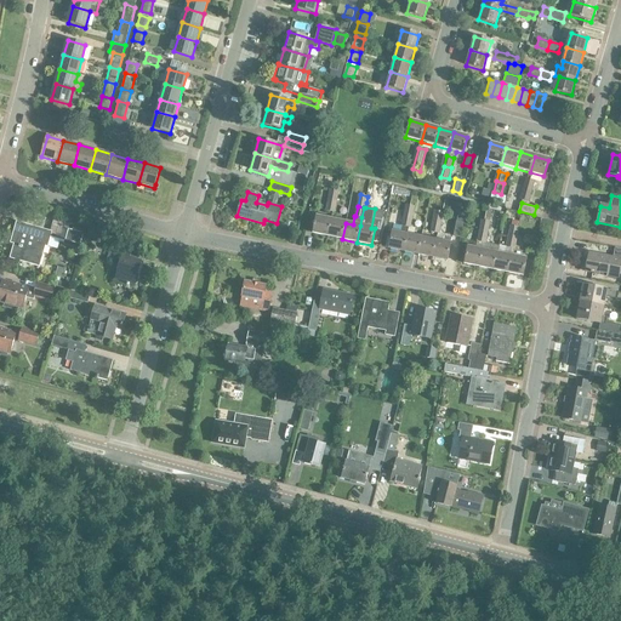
[(454,235),(461,238),(467,209),(460,208),(454,235)]
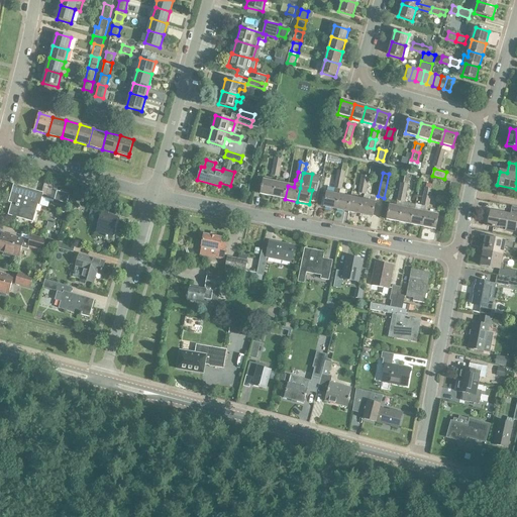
[(274,197),(276,183),(264,181),(261,195),(274,197)]
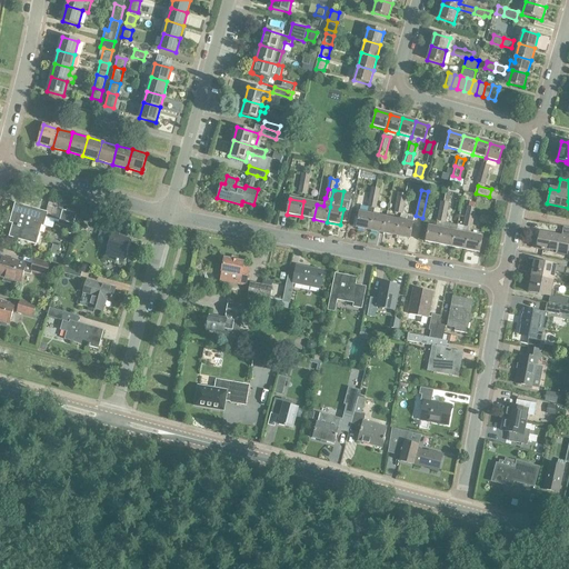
[(303,201),(301,217),(313,219),(317,205),(303,201)]
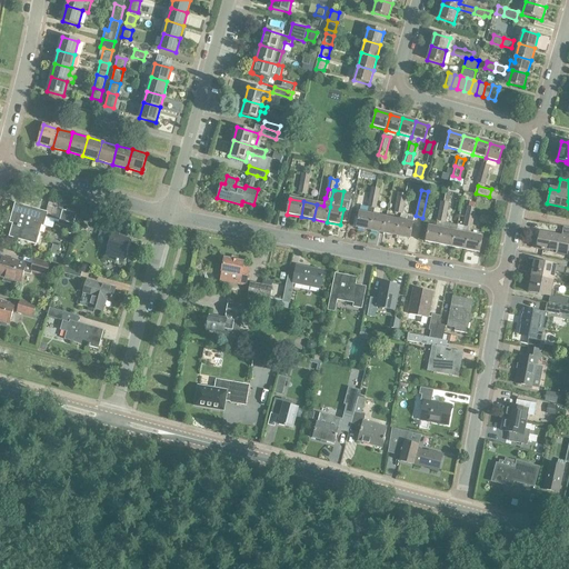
[(441,202),(440,211),(447,212),(449,203),(445,202),(441,202)]
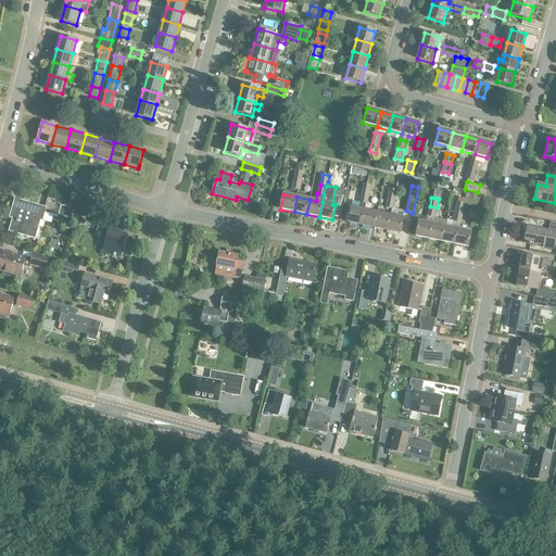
[(13,200),(9,217),(13,218),(9,231),(35,239),(40,220),(42,222),(43,219),(57,218),(65,220),(64,227),(70,229),(75,210),(47,201),(45,207),(13,200)]
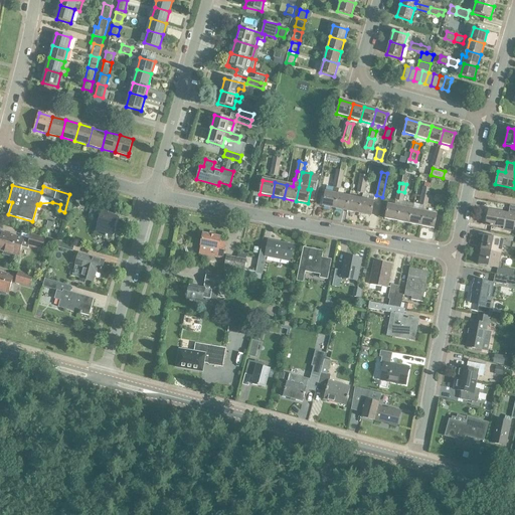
[(339,188),(338,192),(335,209),(347,211),(350,197),(344,196),(345,189),(339,188)]
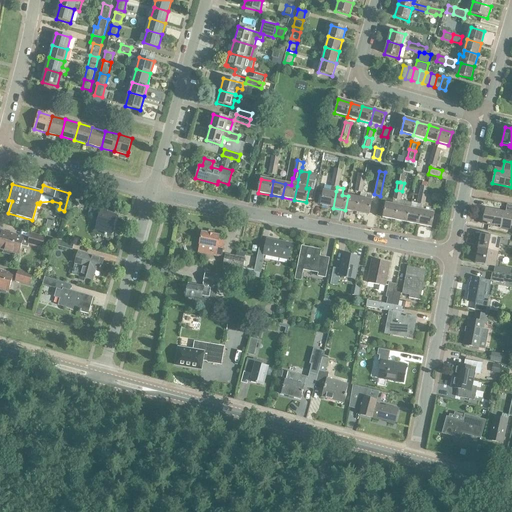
[(333,208),(336,191),(331,190),(331,193),(324,191),(321,205),(333,208)]
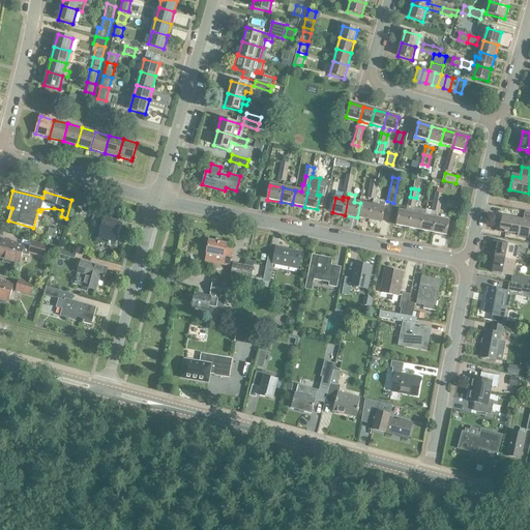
[(410,197),(408,206),(412,206),(415,207),(416,198),(410,197)]
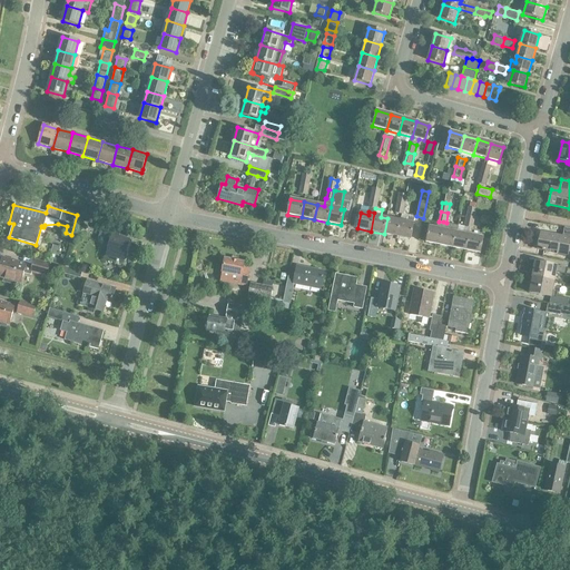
[(403,214),(401,222),(399,236),(411,239),(414,218),(409,217),(409,215),(403,214)]
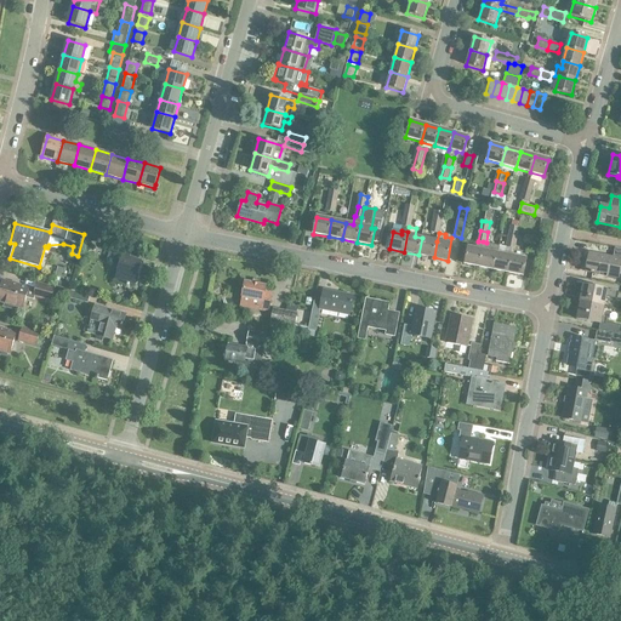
[(422,238),(419,255),(434,257),(437,241),(422,238)]
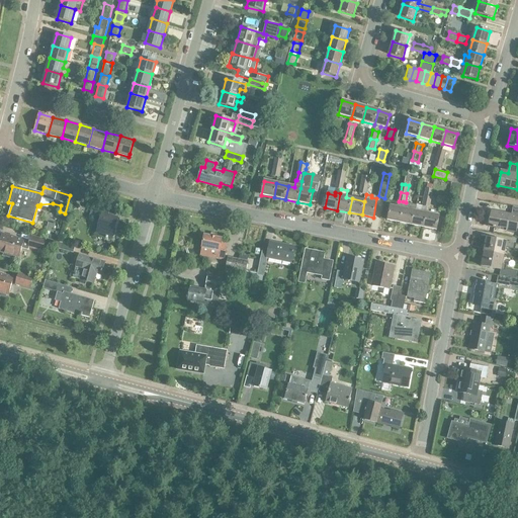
[(403,201),(399,201),(398,207),(390,206),(387,221),(399,223),(403,201)]
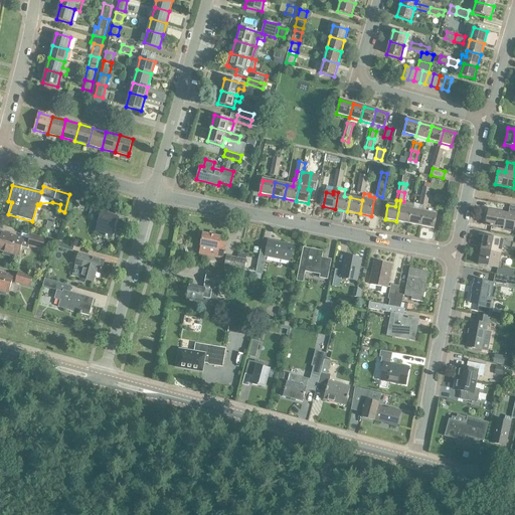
[(400,200),(396,221),(410,224),(412,210),(414,203),(403,201),(400,200)]
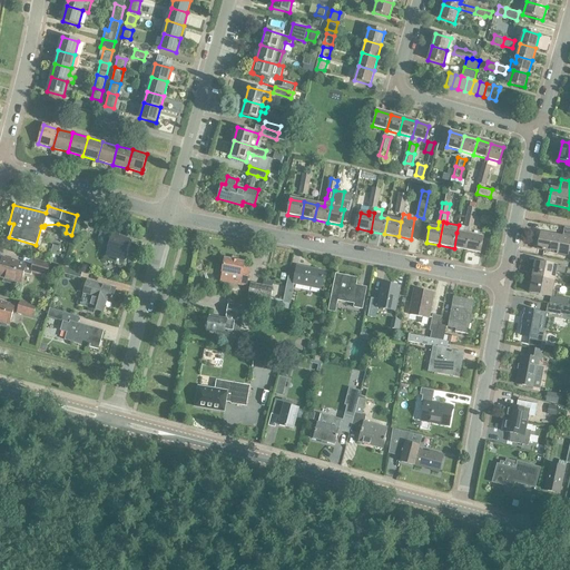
[(102,225),(100,233),(106,234),(104,242),(110,243),(106,258),(124,264),(125,262),(126,262),(130,249),(128,248),(130,241),(119,237),(121,229),(108,226),(102,225)]
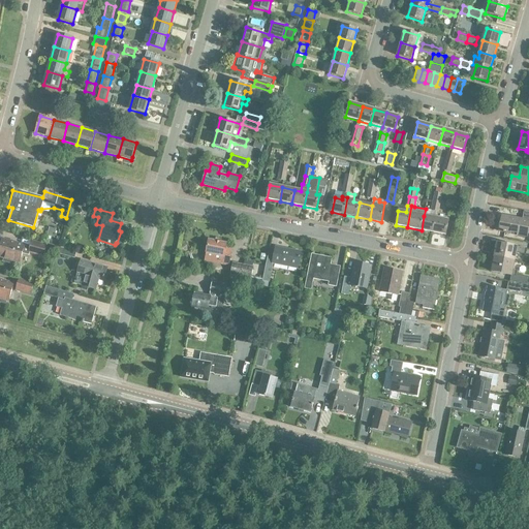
[(431,217),(424,216),(422,230),(434,232),(437,218),(438,211),(432,210),(431,217)]
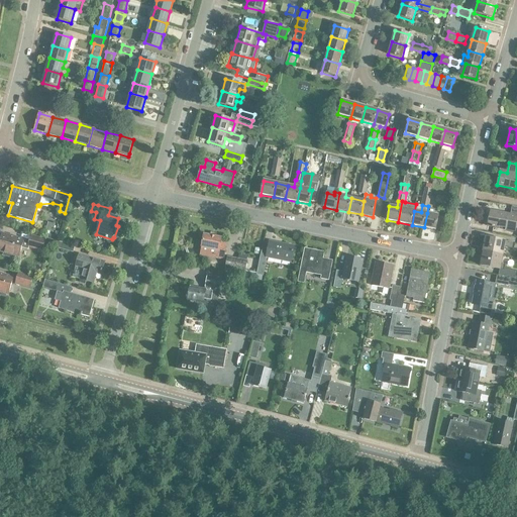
[(491,211),(488,226),(514,231),(516,216),(516,206),(512,206),(510,215),(491,211)]
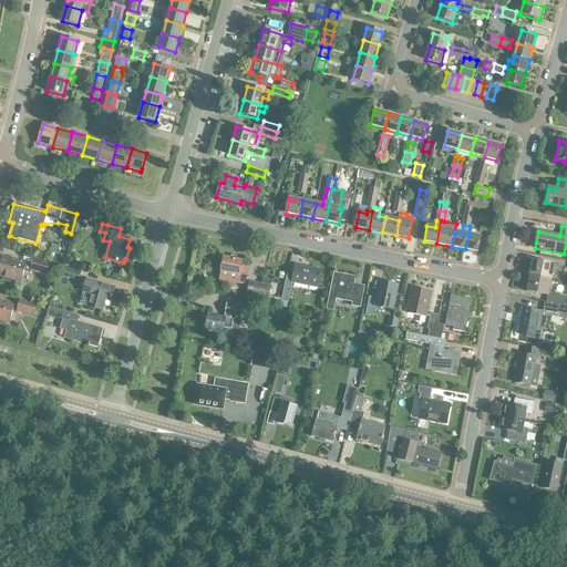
[(468,234),(465,249),(477,251),(480,236),(468,234)]
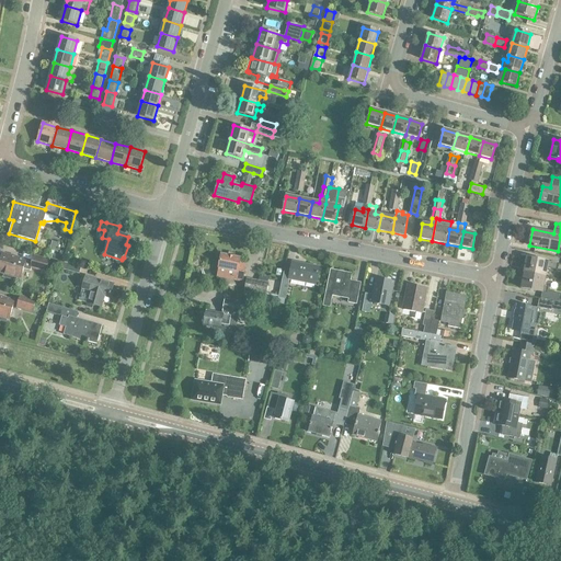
[(4,253),(0,266),(0,272),(6,273),(4,276),(15,279),(16,276),(22,278),(25,268),(32,270),(33,267),(47,271),(50,260),(35,255),(34,261),(27,260),(18,256),(18,255),(11,254),(4,253)]
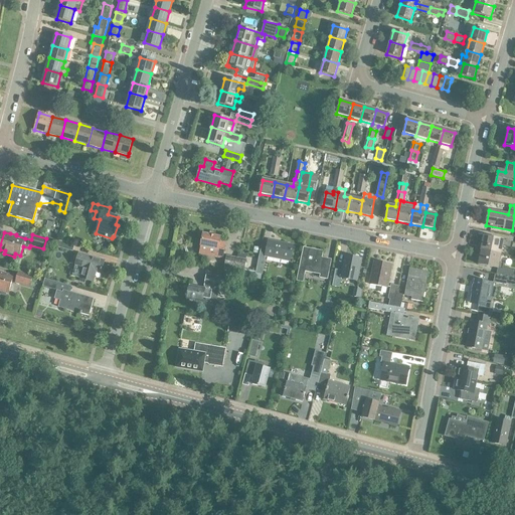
[(201,246),(200,252),(222,258),(224,243),(219,241),(220,237),(203,234),(200,246),(201,246)]
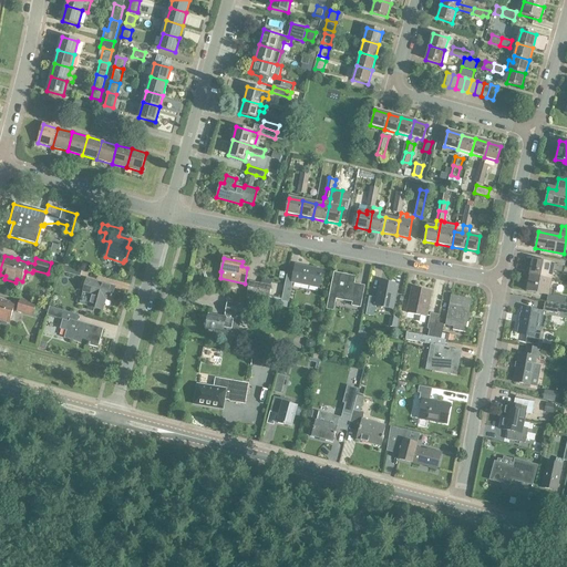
[(535,261),(532,276),(552,280),(553,271),(564,274),(565,267),(535,261)]
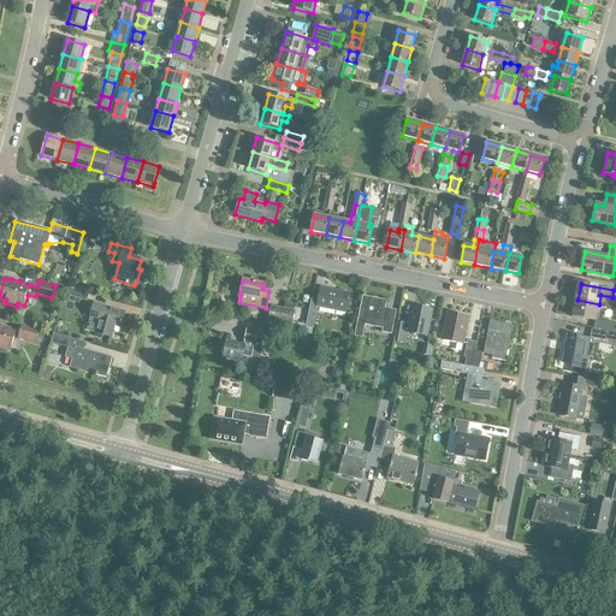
[(77,290),(71,288),(67,288),(66,294),(88,300),(89,294),(77,290)]
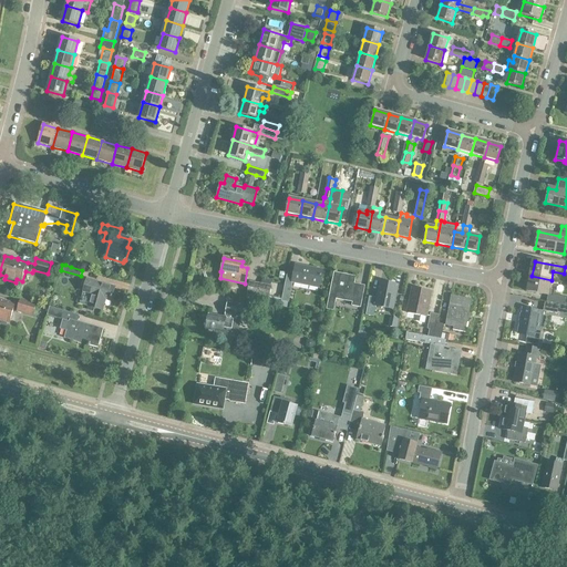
[(296,265),(292,282),(319,288),(322,270),(296,265)]
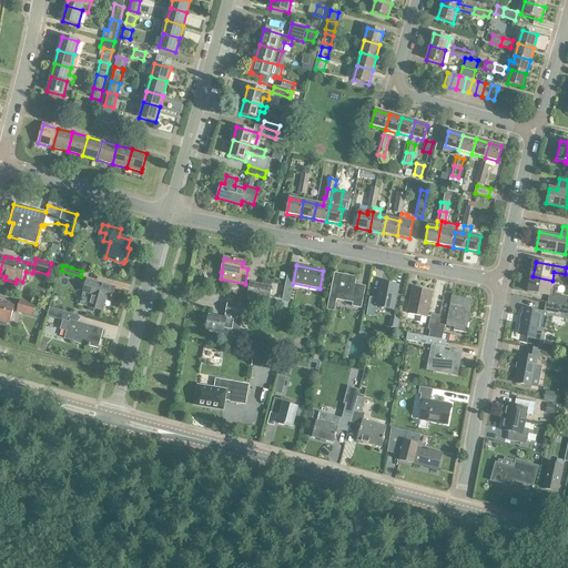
[(335,273),(335,274),(328,308),(335,311),(337,298),(354,302),(354,306),(362,307),(366,286),(355,284),(357,277),(335,273)]
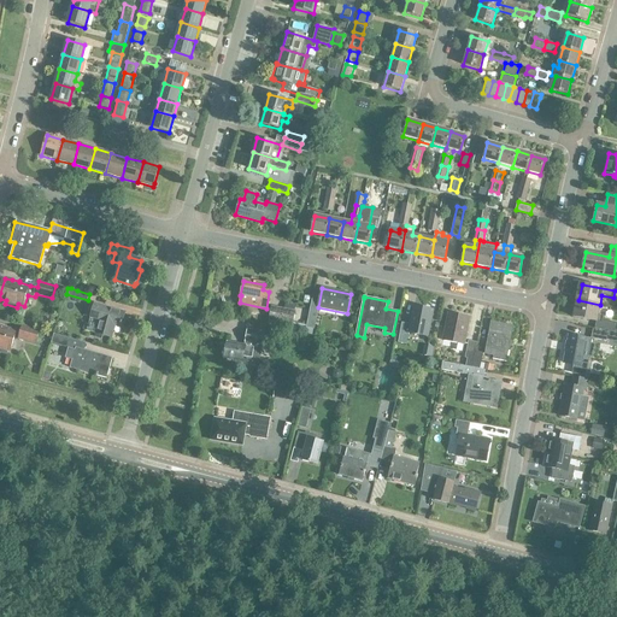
[(600,305),(579,300),(576,300),(573,317),(597,322),(597,319),(601,321),(603,316),(598,315),(600,305)]
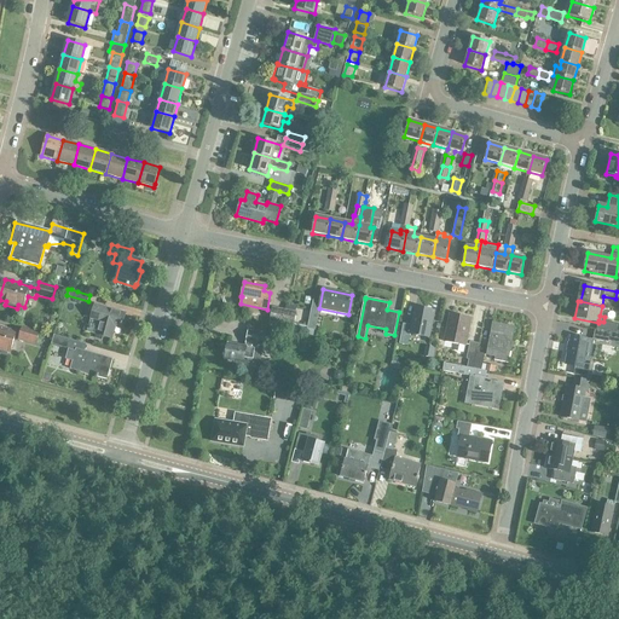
[(91,322),(87,334),(97,336),(97,335),(111,340),(115,327),(121,329),(126,313),(94,305),(91,322)]
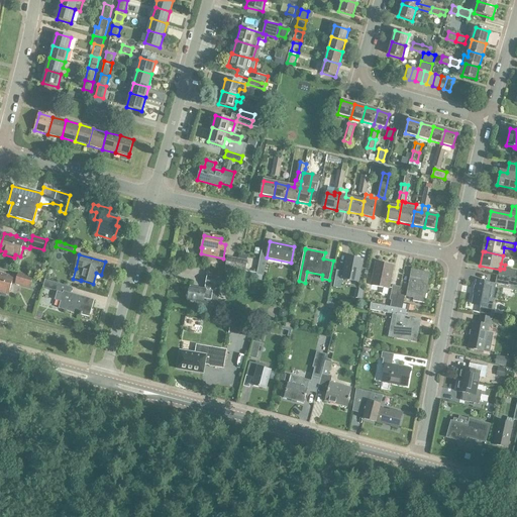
[(227,256),(225,268),(256,275),(256,272),(246,270),(247,261),(227,256)]
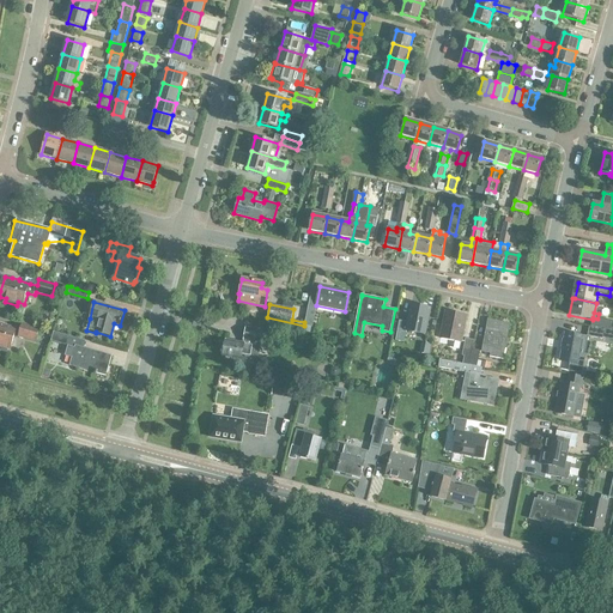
[(400,321),(396,335),(395,341),(404,343),(406,332),(425,335),(430,309),(411,305),(407,323),(400,321)]
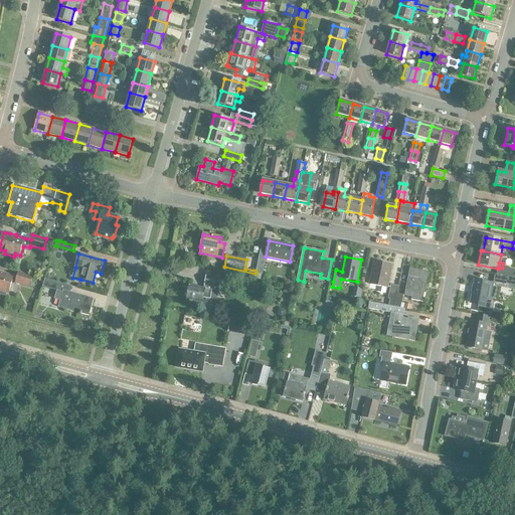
[(255,271),(255,274),(263,275),(266,259),(259,258),(256,271),(255,271)]
